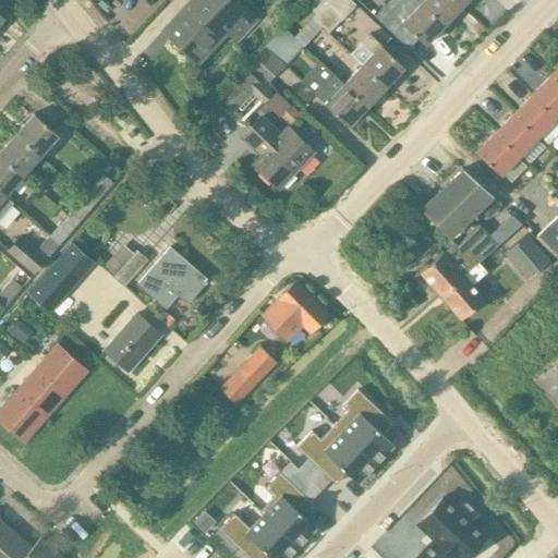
[(238,41),(257,20),(237,0),(193,0),(164,31),(196,61),(225,29),(238,41)]
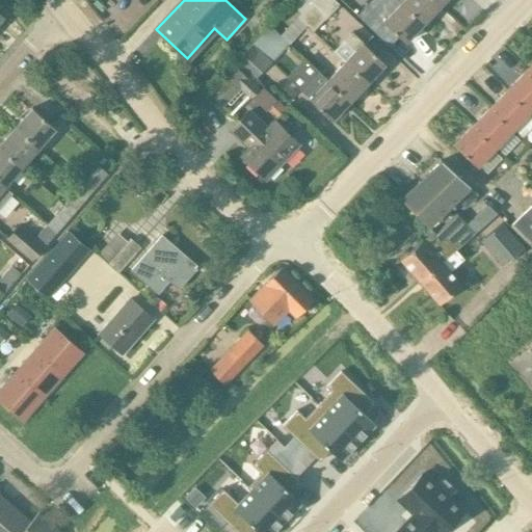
[(313,31),(339,4),(334,0),(314,0),(298,17),(313,31)]
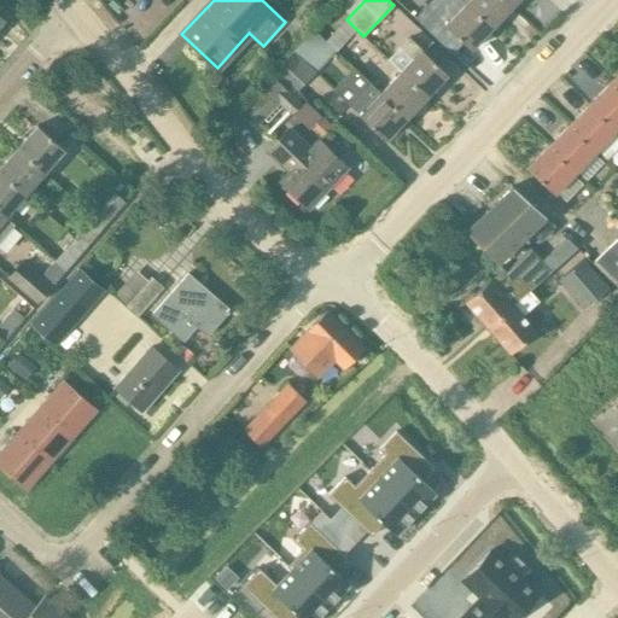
[(442,0),(437,5),(444,13),(459,0),(442,0)]
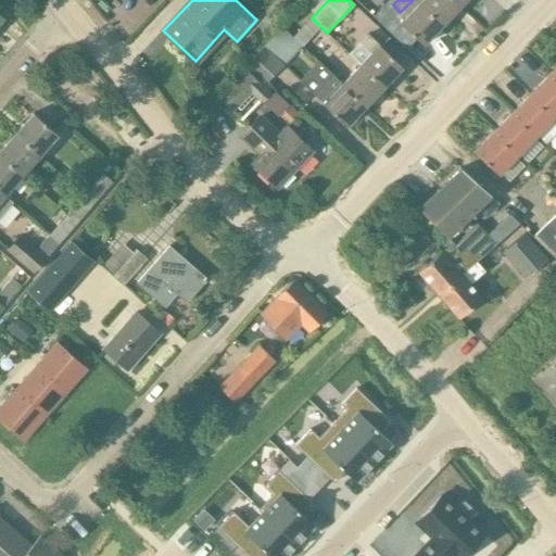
[(416,0),(419,2),(444,26),(462,8),(453,0),(416,0)]
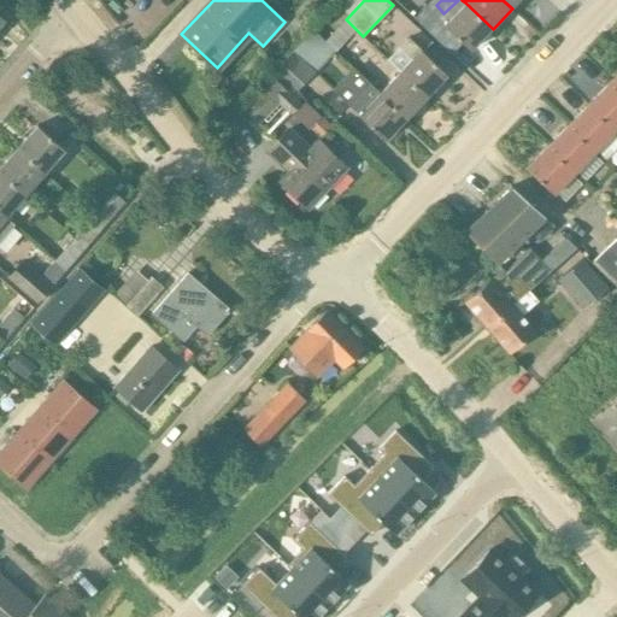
[(472,51),(493,29),(465,3),(445,24),(472,51)]
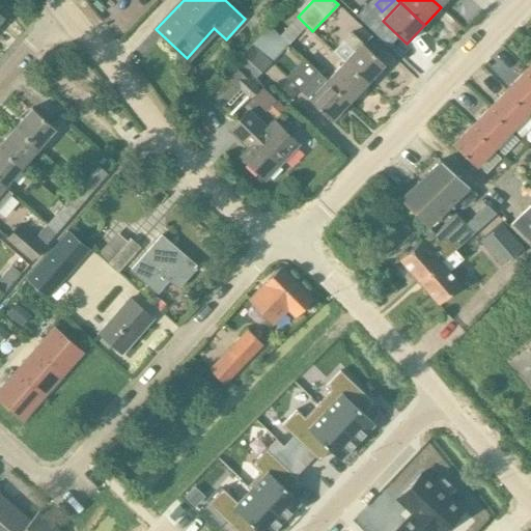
[(300,32),(291,24),(280,34),(289,44),(300,32)]
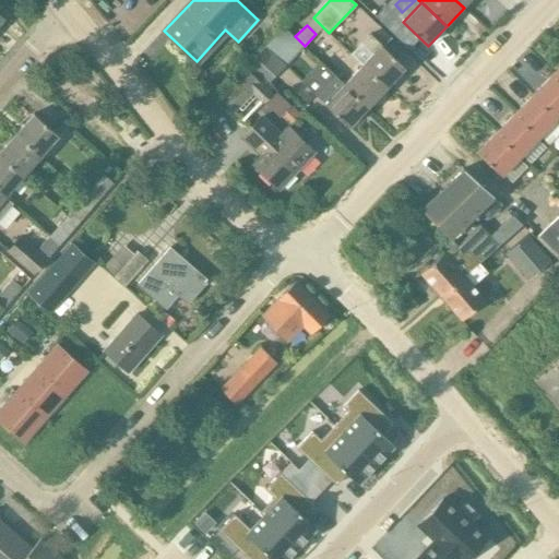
[(253,56),(257,60),(253,64),(271,81),(305,46),(295,36),(295,37),(283,26),(253,56)]
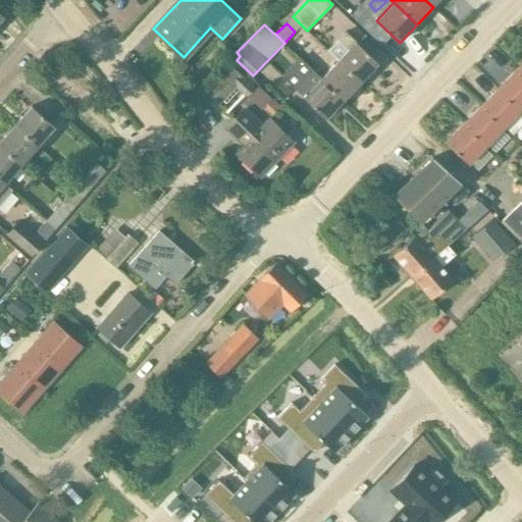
[(377,64),(356,43),(357,43),(345,32),(337,41),(348,51),(340,60),(362,82),(377,64)]
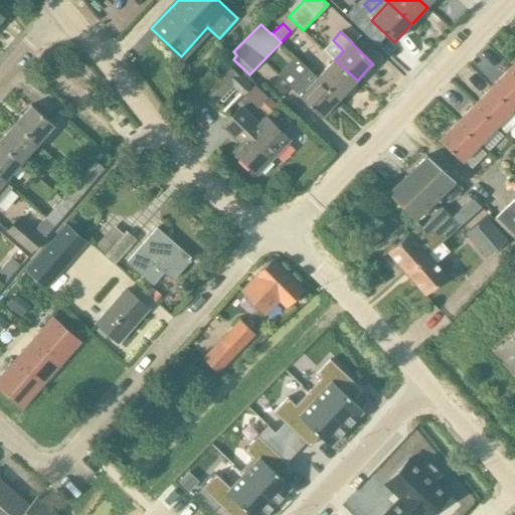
[(233,59),(202,91),(216,104),(219,101),(222,104),(236,90),(241,95),(241,94),(243,96),(244,96),(251,88),(249,86),(248,83),(252,80),(247,76),(249,74),(233,59)]
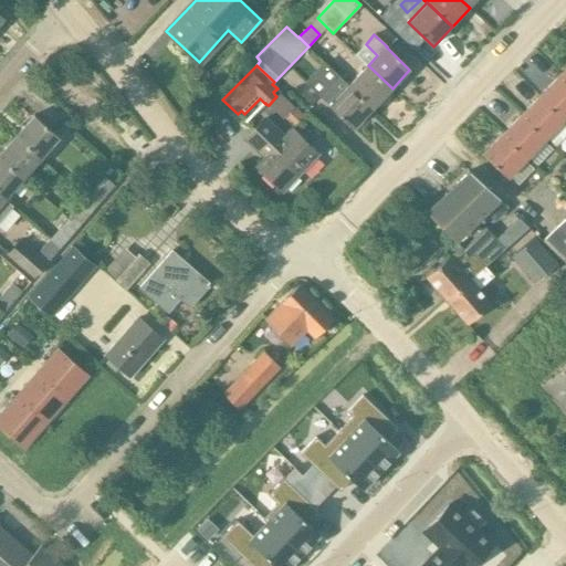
[(349,85),(374,108),(392,88),(368,65),(349,85)]
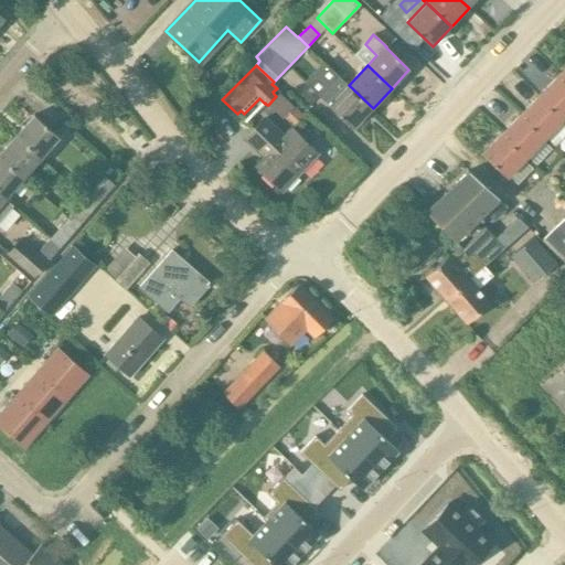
[(318,95),(329,106),(352,129),(373,108),(349,85),(337,75),(318,95)]
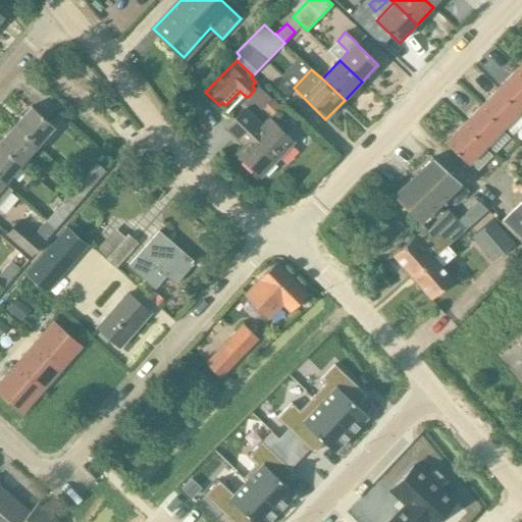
[(521,79),(514,71),(498,90),(520,111),(519,111),(521,113),(521,79)]
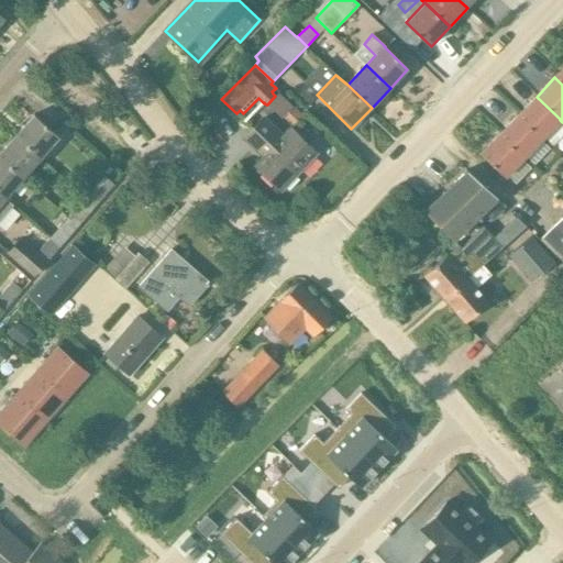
[(518,116),(542,139),(560,120),(561,120),(537,97),(518,116)]
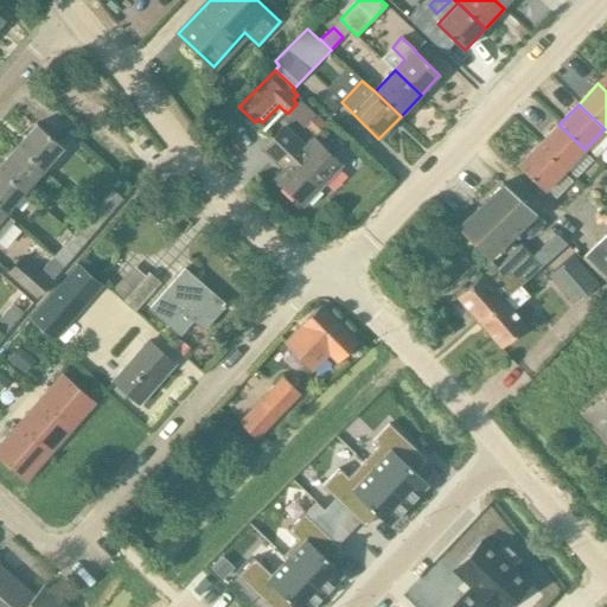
[(17,146),(44,168),(63,146),(37,123),(17,146)]
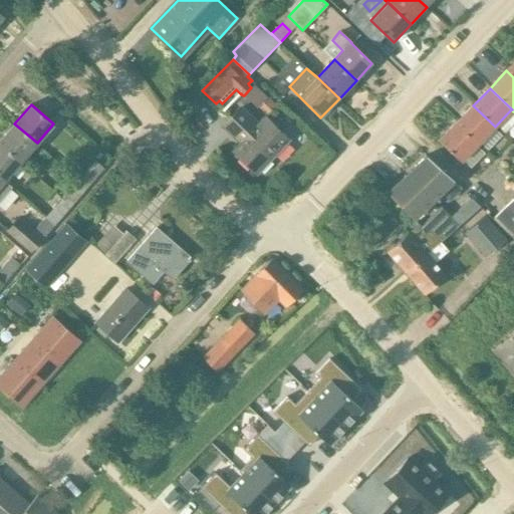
[(456,122),(478,144),(495,126),(473,105),(456,122)]
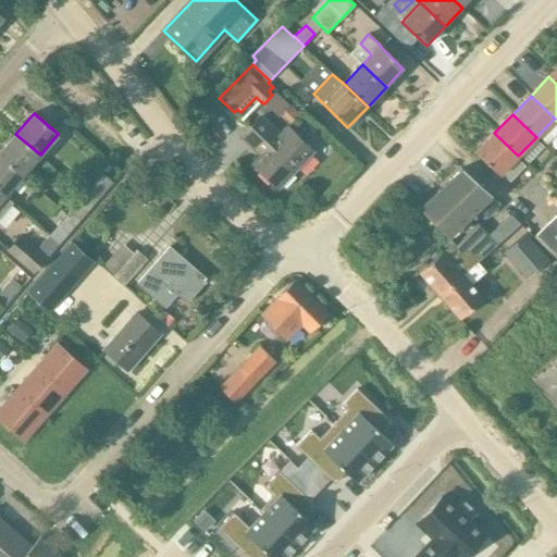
[(291,173),(312,149),(288,126),(281,135),(261,116),(243,136),(262,155),(254,164),(277,187),(281,183),(286,188),(296,177),(291,173)]
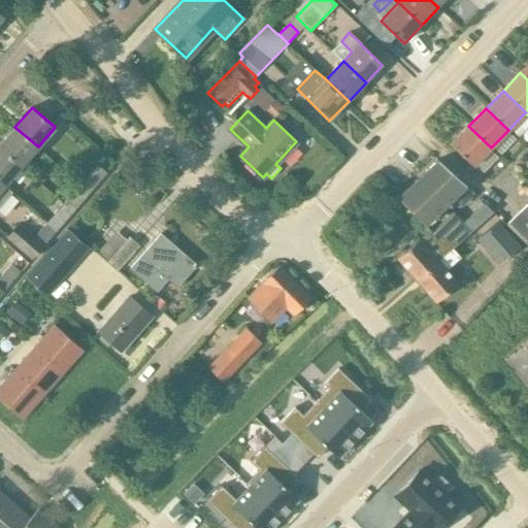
[(491,147),(468,126),(451,144),(473,166),(491,147)]
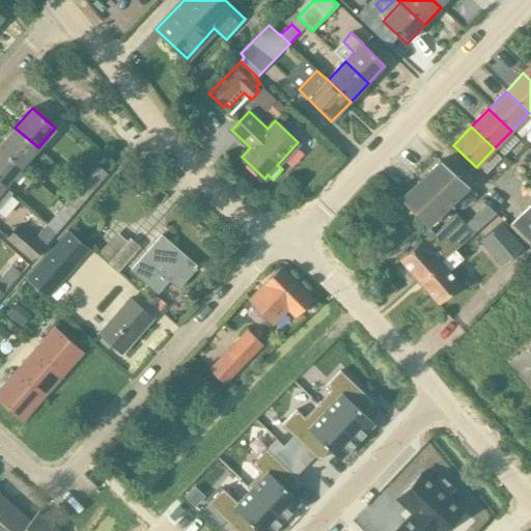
[(38,147),(15,128),(0,144),(0,147),(22,167),(38,147)]
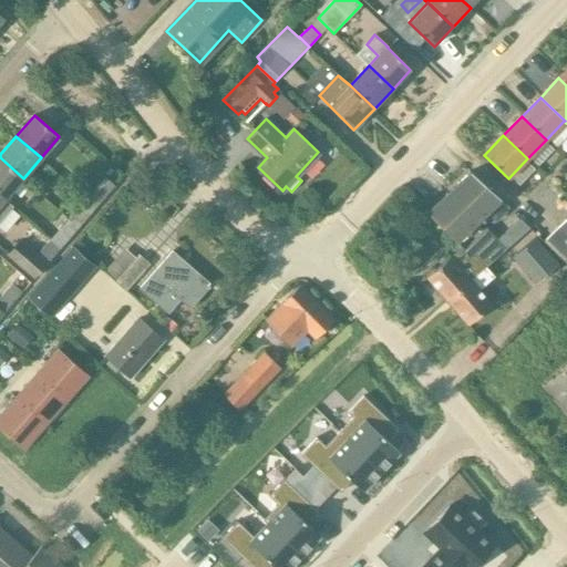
[(23,178),(0,157),(0,195),(4,199),(23,178)]
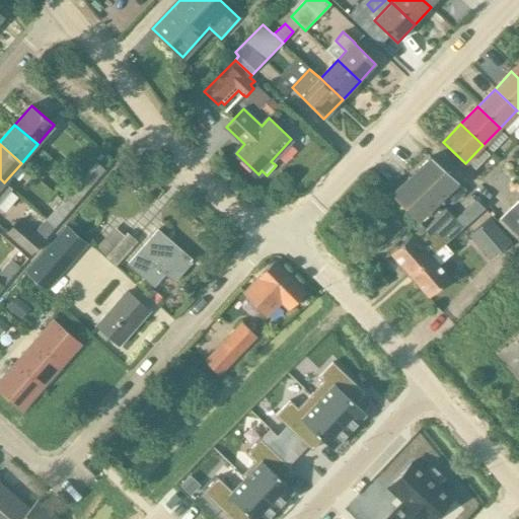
[(431,157),(391,196),(420,220),(458,182),(431,157)]
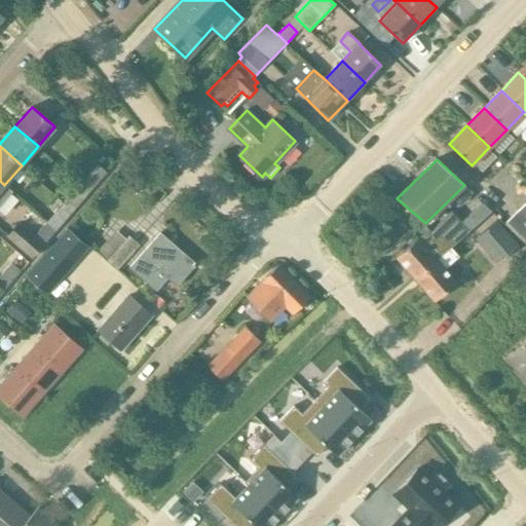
[(107,173),(97,164),(80,184),(90,192),(107,173)]
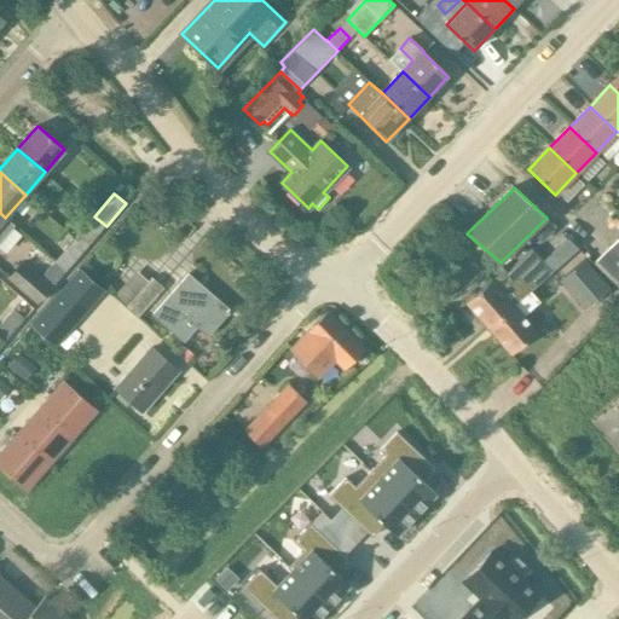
[(5,218),(0,213),(0,241),(13,225),(5,218)]
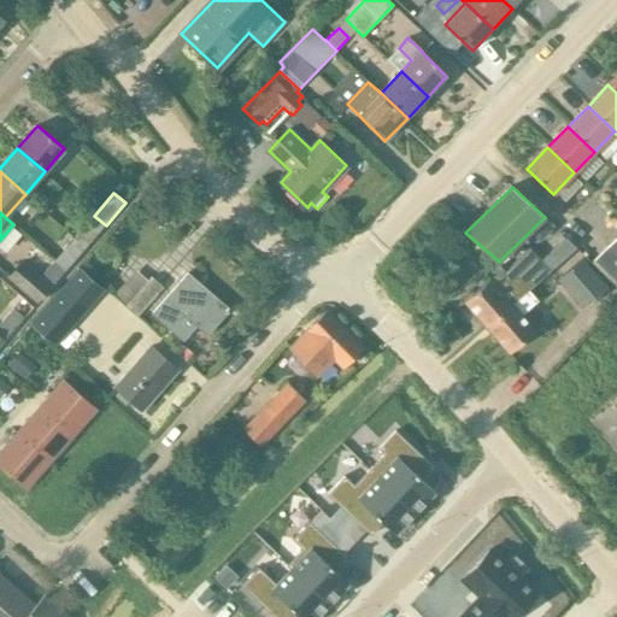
[(75,238),(87,247),(106,225),(94,216),(75,238)]
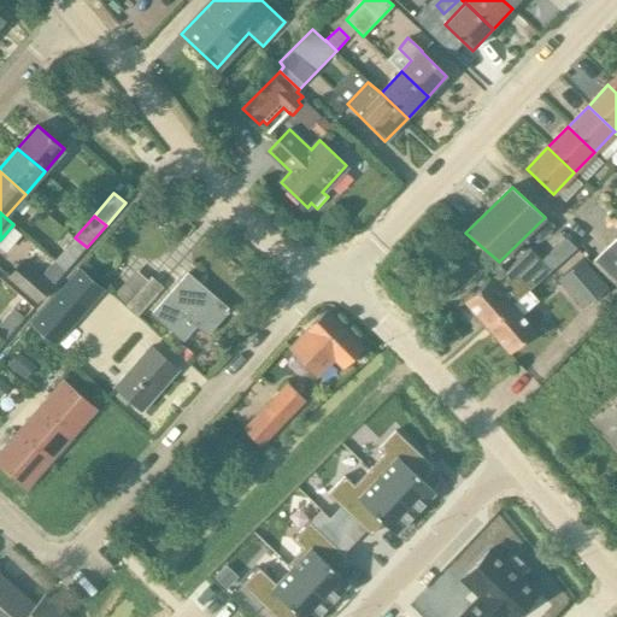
[(616,235),(593,260),(616,283),(616,235)]
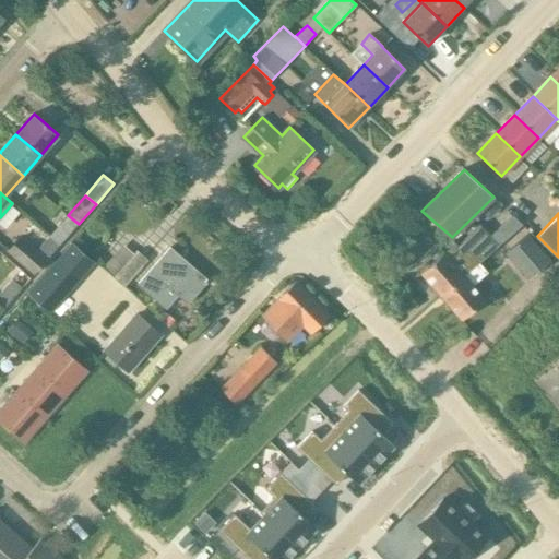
[(49,236),(59,246),(79,224),(68,215),(49,236)]
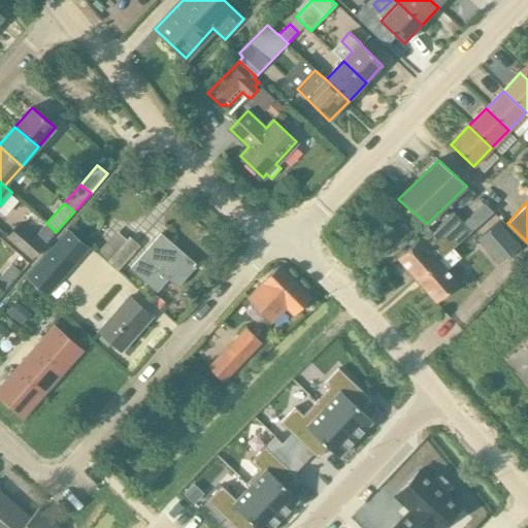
[(484,204),(479,209),(487,219),(492,213),(484,204)]
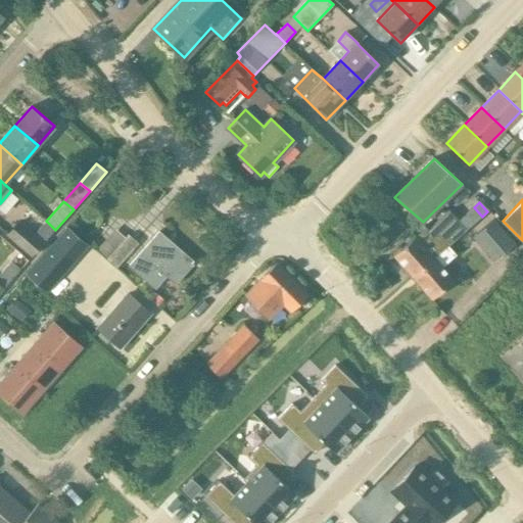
[(474,207),(469,212),(476,221),(482,217),(474,207)]
